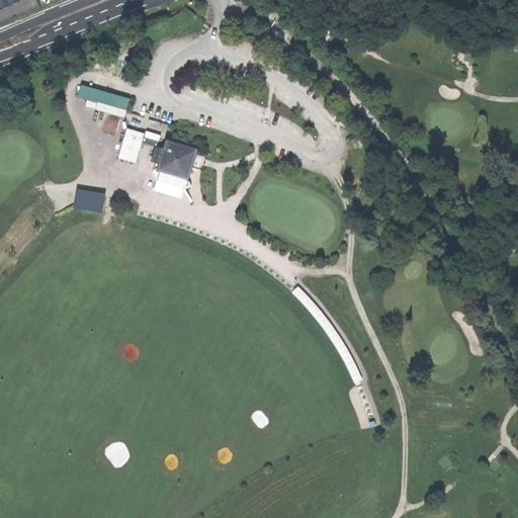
[(0,0),(0,13),(19,6),(17,0),(0,0)]
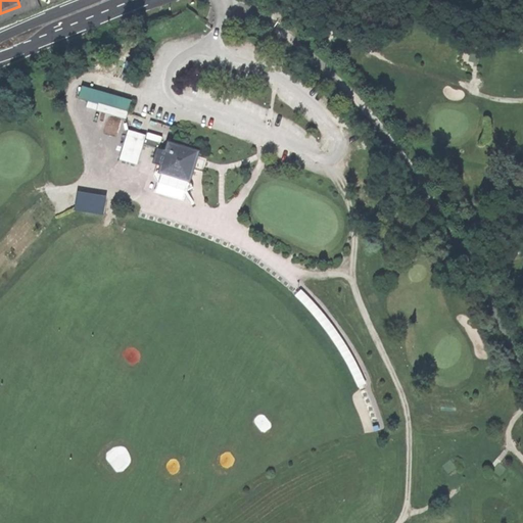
[(79,99),(128,112),(132,100),(82,86),(79,99)]
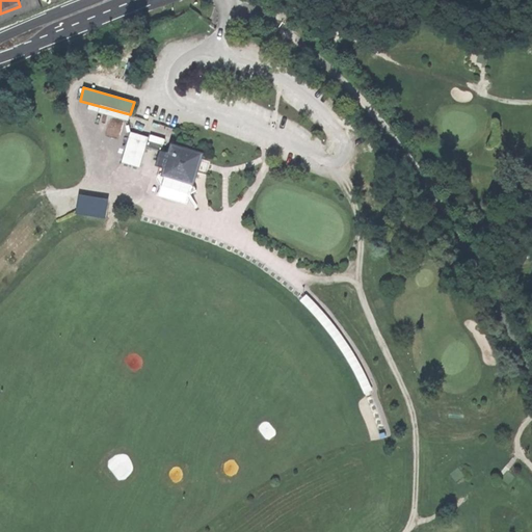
[(101,127),(95,154),(142,165),(147,145),(162,150),(165,138),(131,130),(130,134),(101,127)]
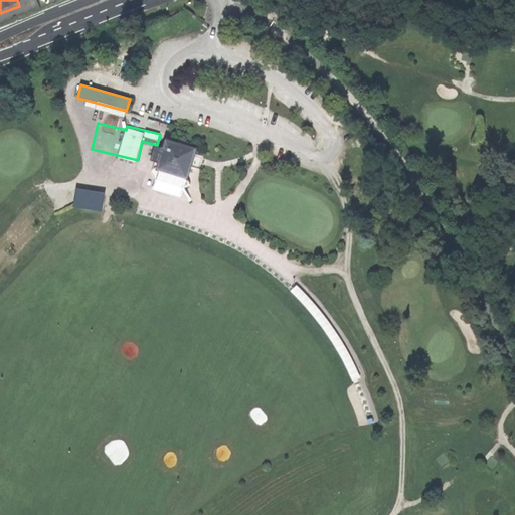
[(171,185),(184,188),(190,184),(188,178),(193,159),(196,150),(167,141),(164,149),(155,147),(151,161),(155,162),(159,163),(157,170),(152,173),(152,174),(156,180),(171,185)]
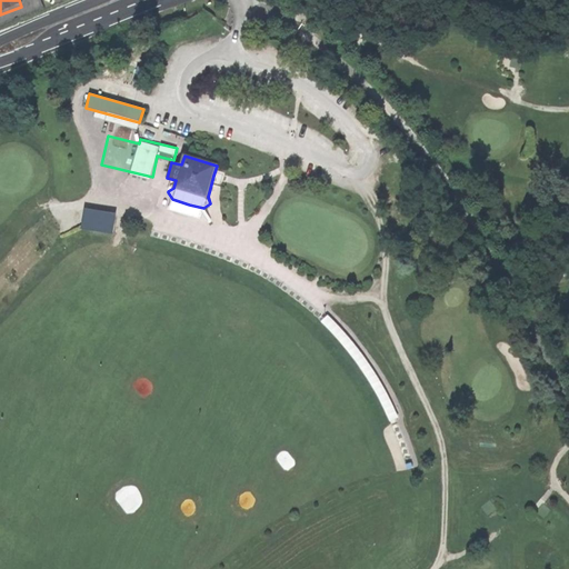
[(169,209),(187,215),(189,205),(172,199),(169,209)]
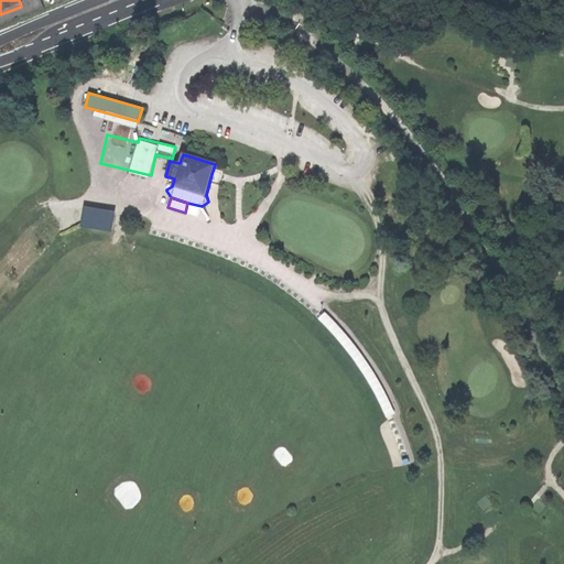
[(199,217),(202,206),(187,203),(185,213),(199,217)]
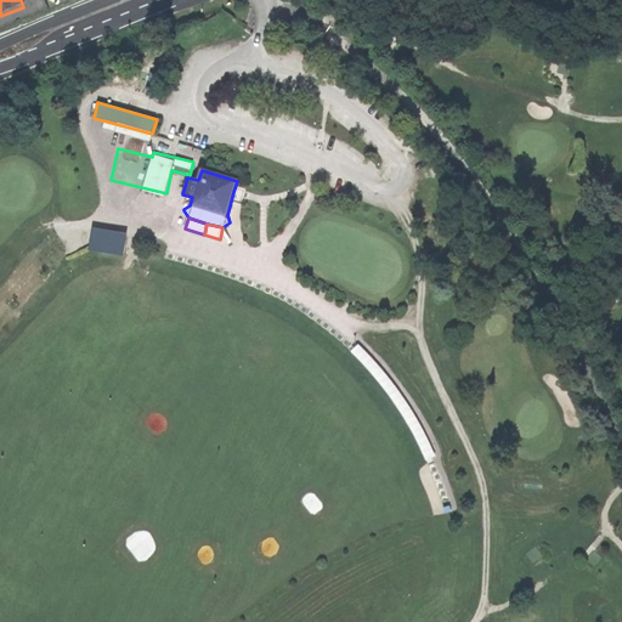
[(124,237),(94,232),(91,248),(122,253),(124,237)]
